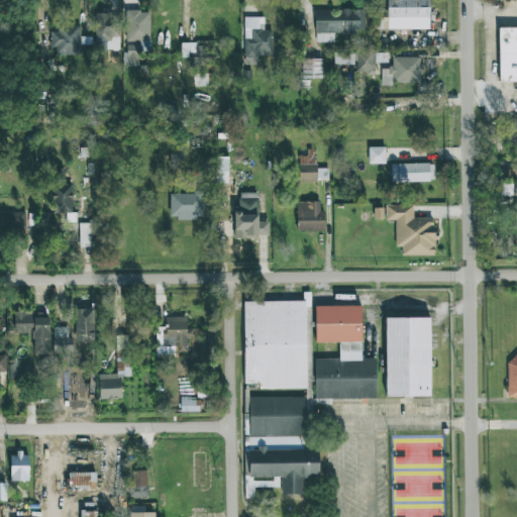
[(428,0),(387,0),(386,29),(428,30),(428,0)]
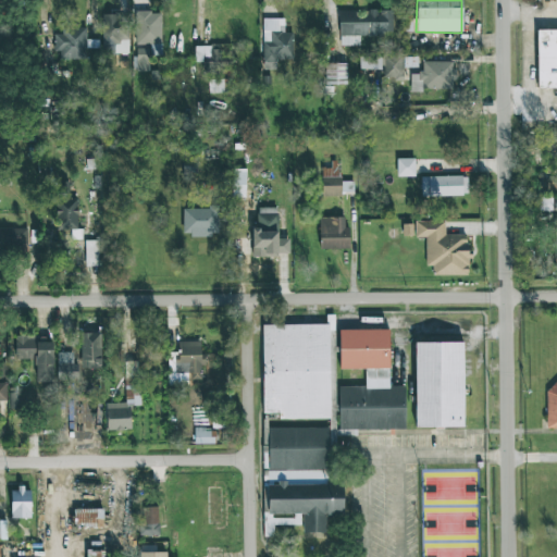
[(392,10),(369,10),(369,11),(339,11),(339,46),(359,46),(359,35),(392,35),(392,10)]
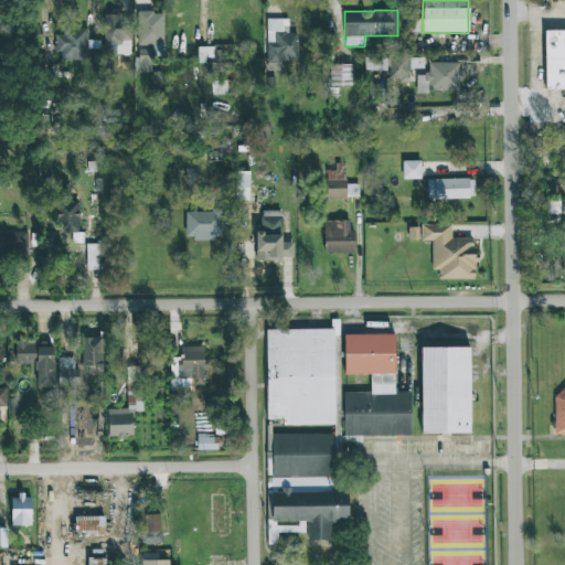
[(163,12),(137,12),(137,46),(151,45),(152,56),(164,55),(163,12)]
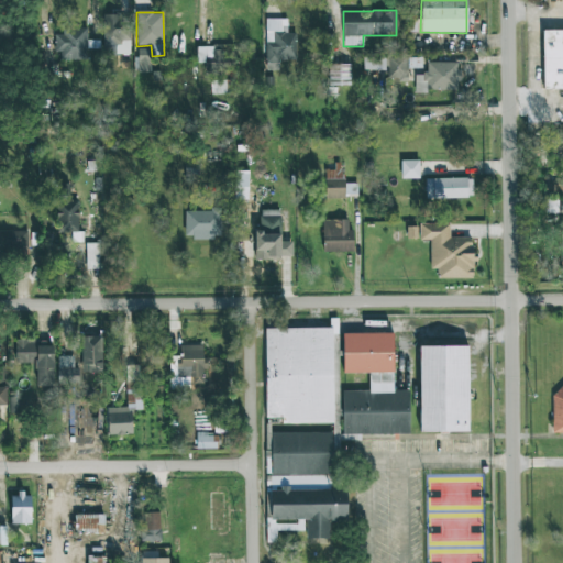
[(131,54),(130,14),(102,14),(102,54),(131,54)]
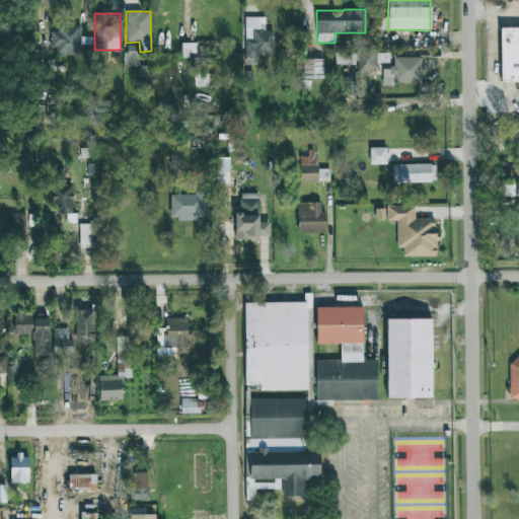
[(274,54),(273,30),(265,30),(265,17),(244,17),(245,55),(274,54)]
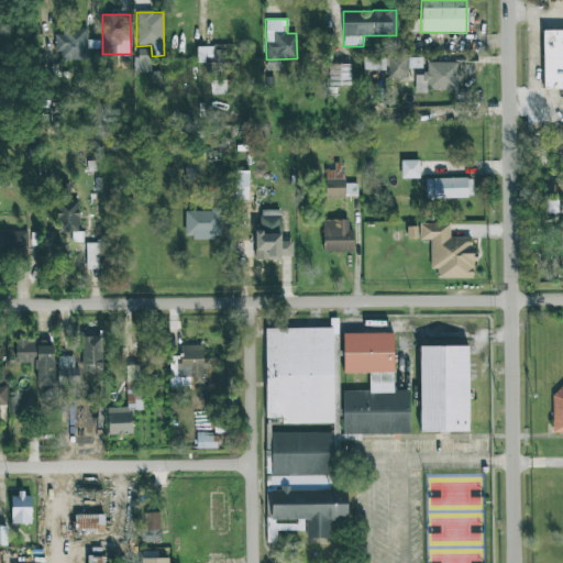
[(56,61),(87,59),(87,26),(63,28),(63,34),(56,34),(56,61)]
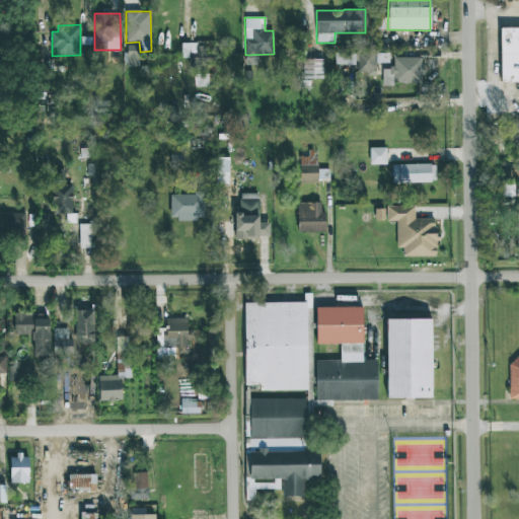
[(501,82),(518,81),(518,26),(500,27),(501,82)]
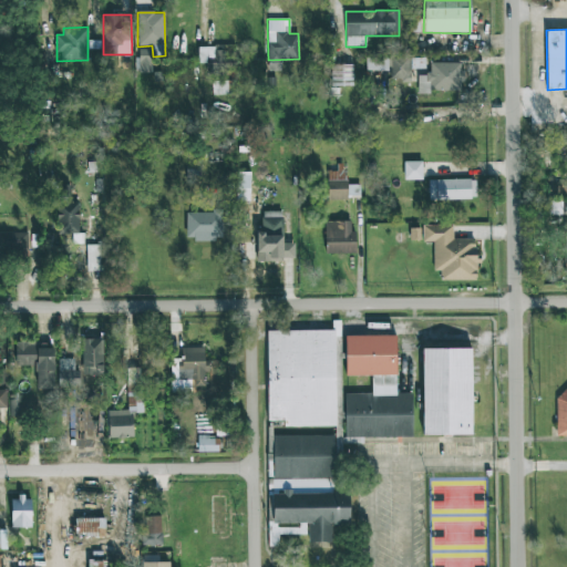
[(138,50),(140,73),(152,72),(151,50),(138,50)]
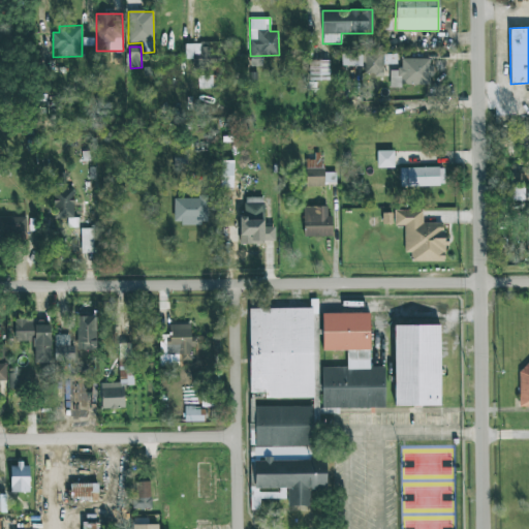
[(383,52),(364,52),(364,73),(382,73),(383,52)]
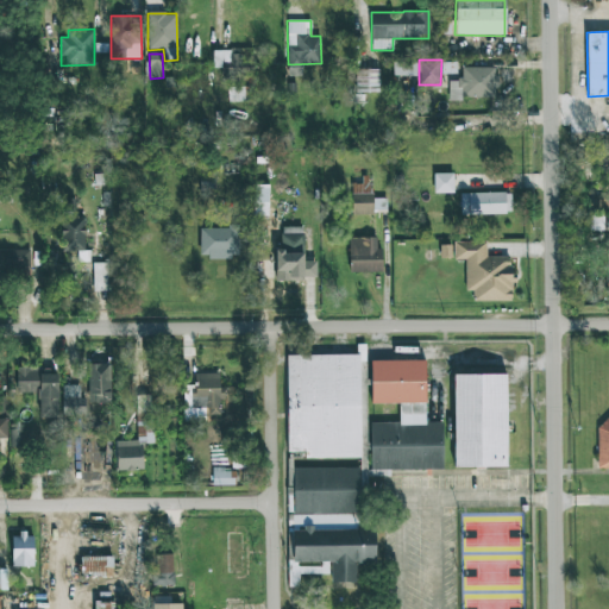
[(394,76),(416,75),(416,62),(393,62),(394,76)]
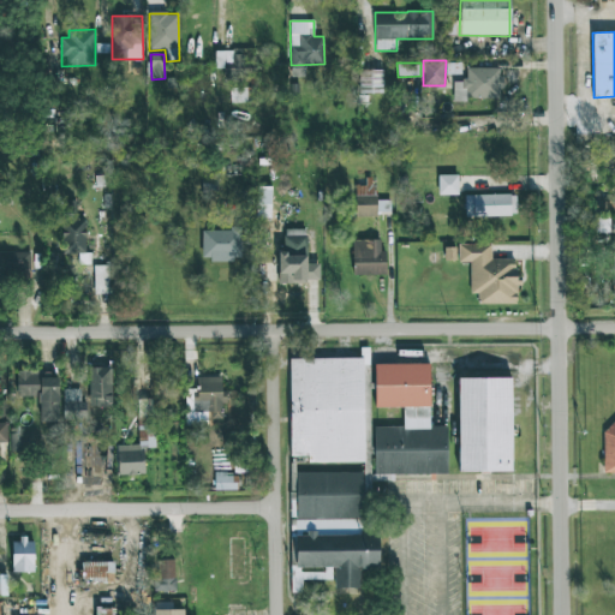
[(501,99),(501,69),(466,69),(466,81),(453,81),(453,99),(501,99)]
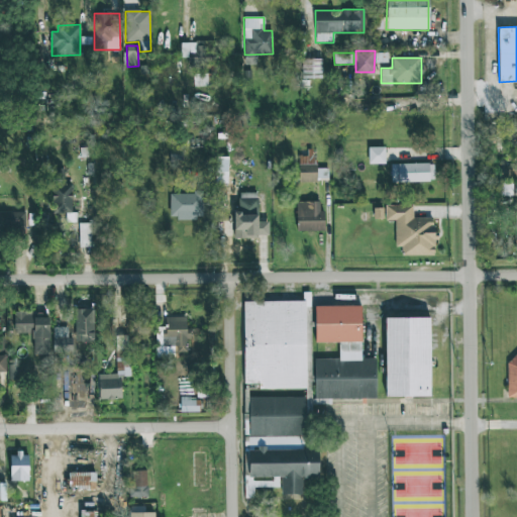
[(322,79),(322,59),(302,60),(302,79),(322,79)]
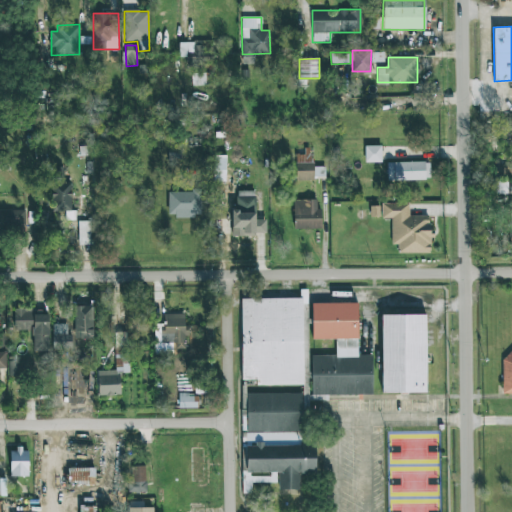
[(207,86),(207,74),(192,74),(193,86),(207,86)]
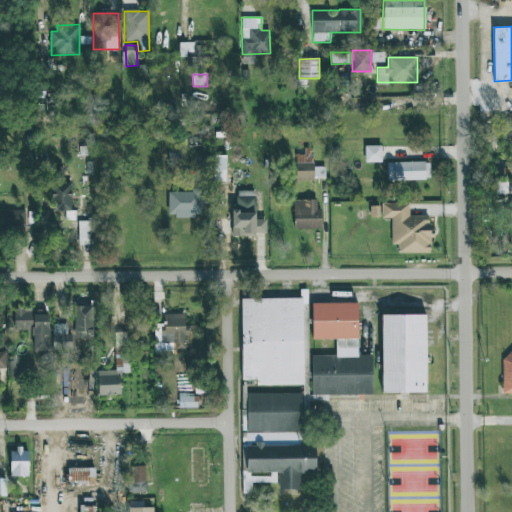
[(381,146),(364,146),(364,162),(381,162),(381,146)]
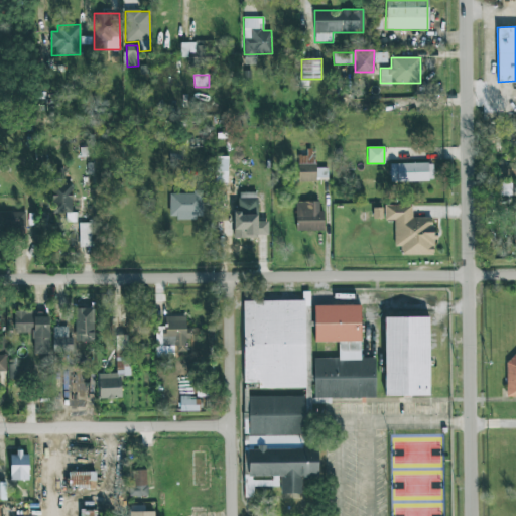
[(321,182),(321,168),(313,168),(313,149),(298,149),(298,182),(321,182)]
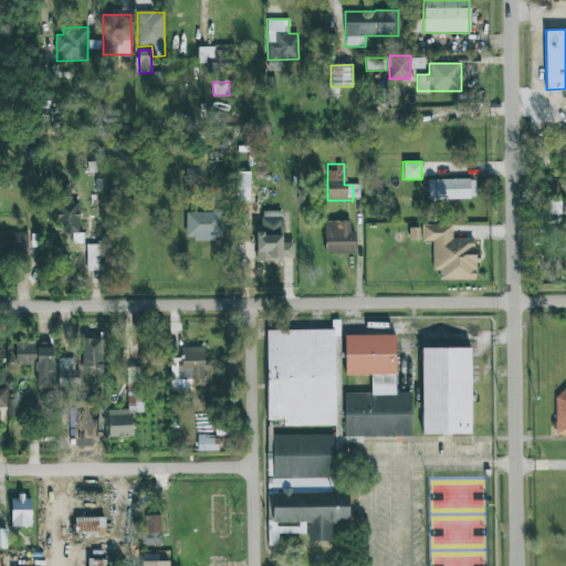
[(0,188),(11,188),(11,174),(0,174),(0,188)]
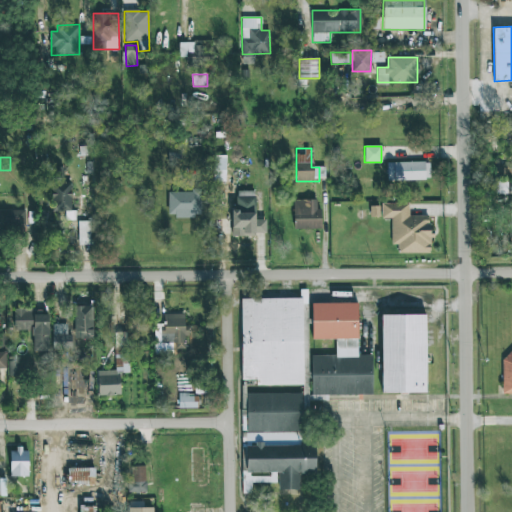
[(430,180),(429,162),(387,163),(387,181),(430,180)]
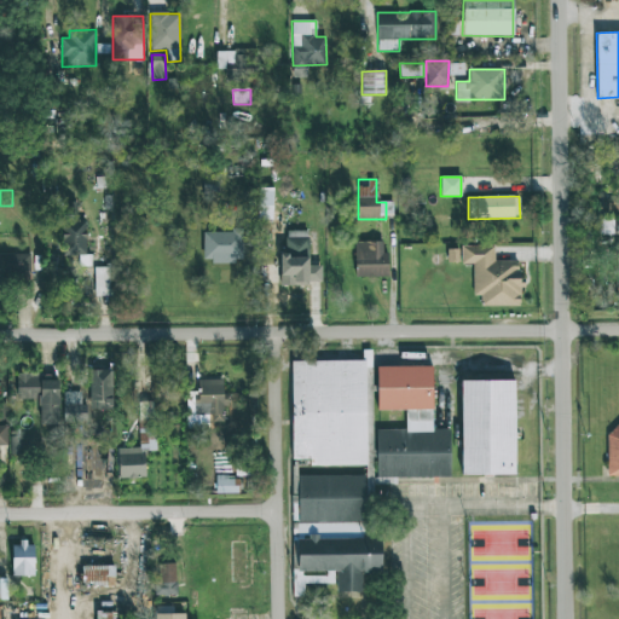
[(77,221),(76,202),(63,203),(67,256),(87,256),(85,221),(77,221)]
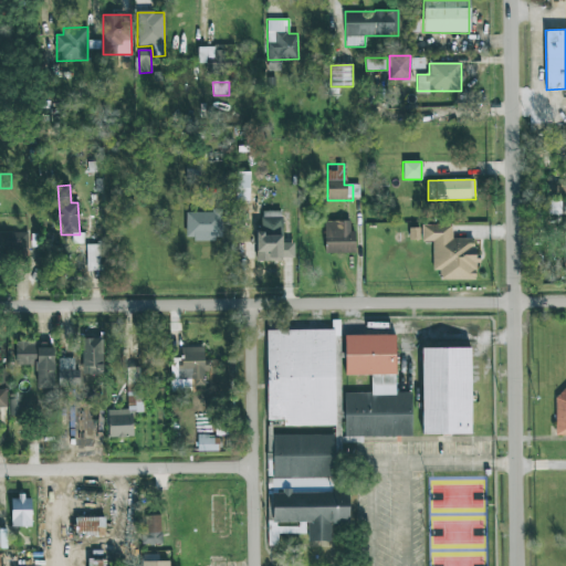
[(565,200),(548,199),(547,213),(565,213),(565,200)]
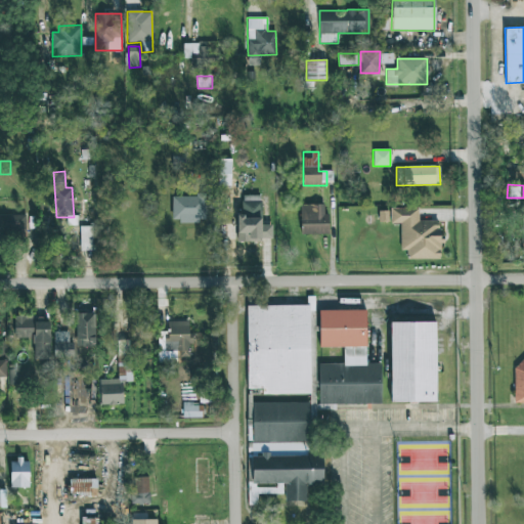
[(172,197),(172,222),(206,222),(205,195),(172,197)]
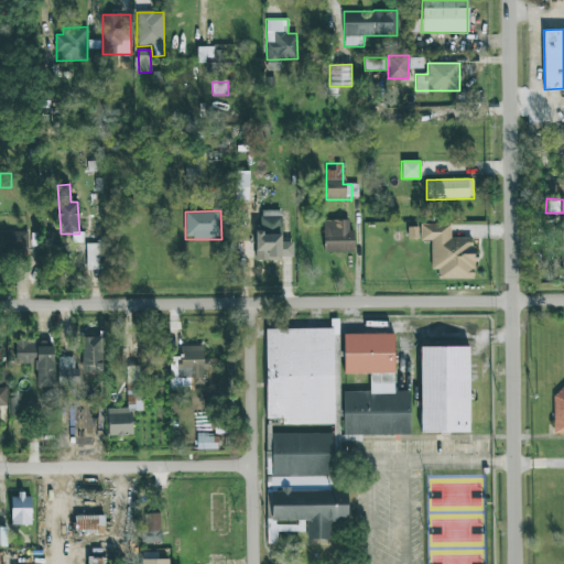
[(293,242),(281,242),(281,210),(260,210),(260,230),(255,230),(255,259),(292,259),(293,242)]
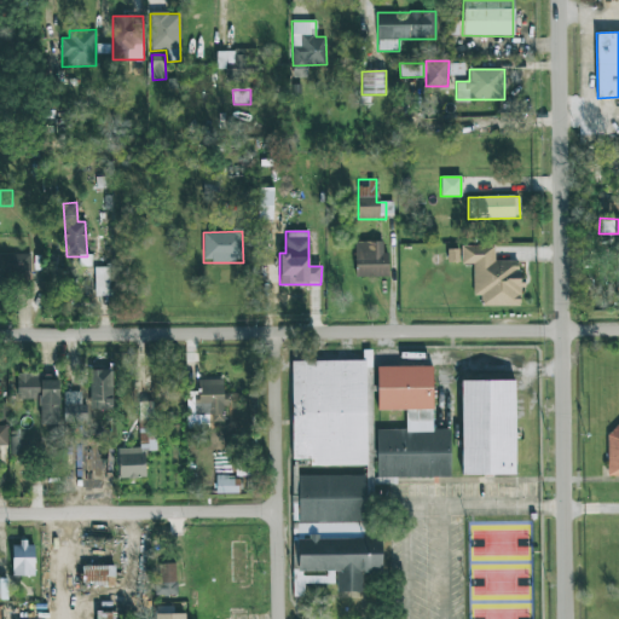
[(356,242),(354,276),(388,277),(388,252),(383,252),(383,242),(356,242)]
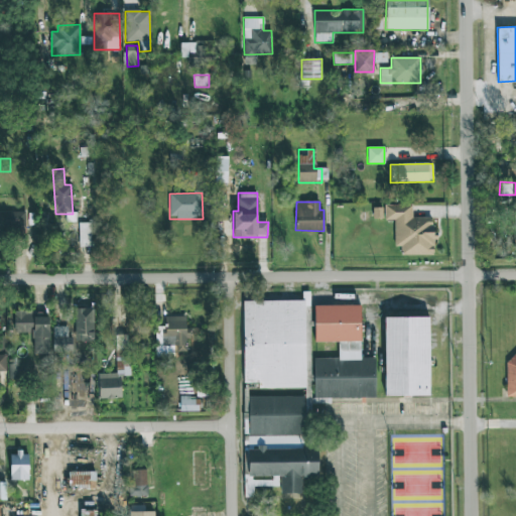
[(385,206),(385,220),(394,220),(394,247),(401,247),(401,255),(433,255),(434,218),(412,218),(412,206),(385,206)]
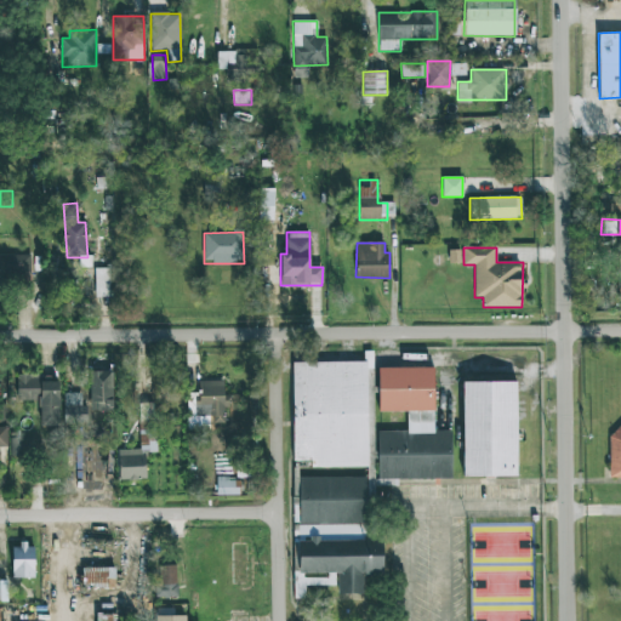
[(30,255),(0,255),(0,275),(30,275),(30,255)]
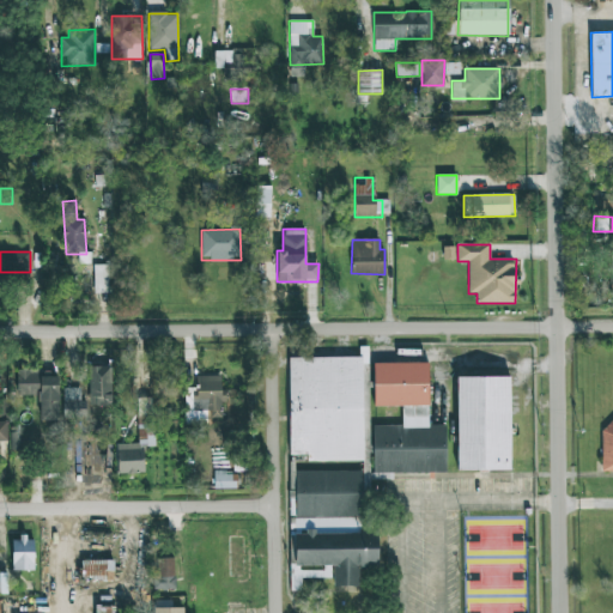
[(261,262),(261,280),(274,281),(275,263),(261,262)]
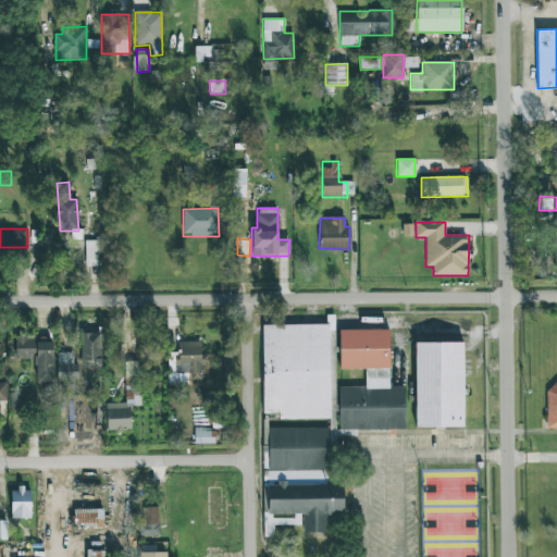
[(98,267),(98,240),(85,242),(85,267),(98,267)]
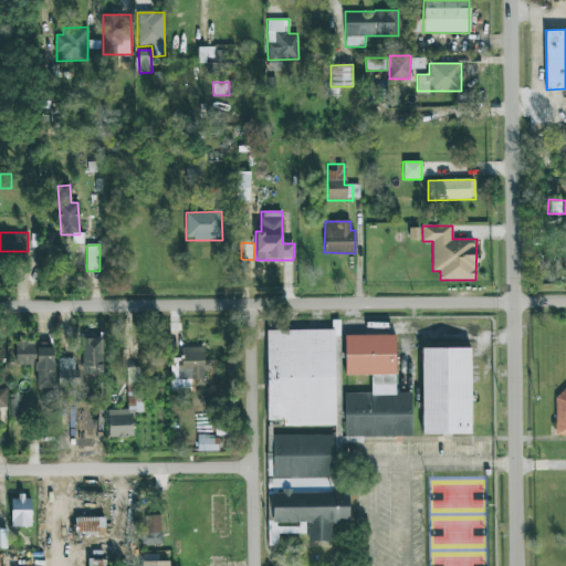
[(266,331),(268,420),(283,420),(283,426),(335,426),(334,329),(266,331)]
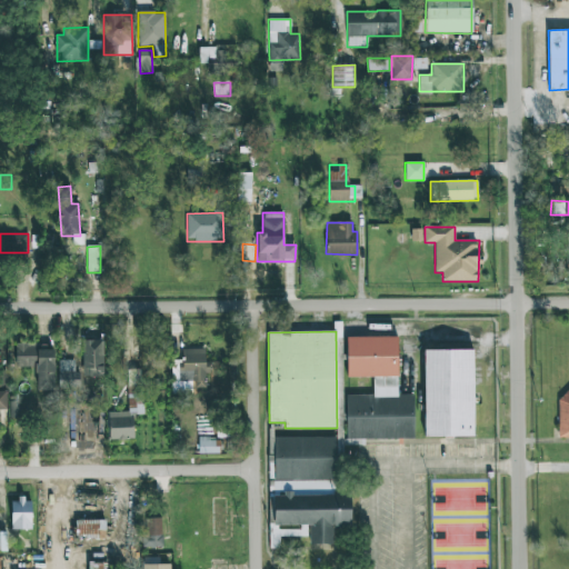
[(397,337),(347,337),(347,377),(373,377),(373,396),(346,396),(346,419),(337,419),(337,455),(342,455),(342,445),(365,445),(365,439),(413,439),(413,395),(398,395),(397,337)]
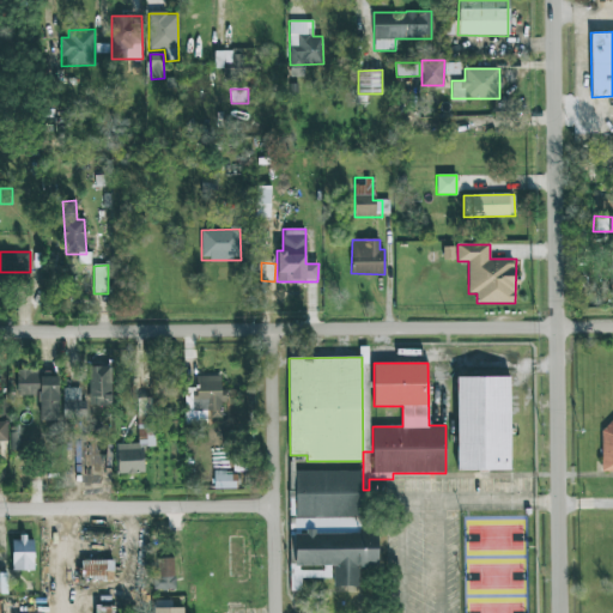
[(111,366),(89,366),(90,407),(111,406),(111,366)]
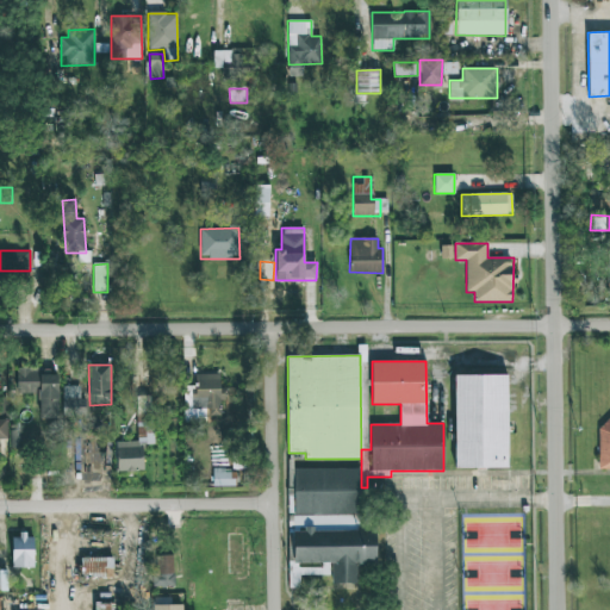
[(58,418),(57,374),(42,375),(42,368),(14,368),(16,393),(38,393),(39,419),(58,418)]
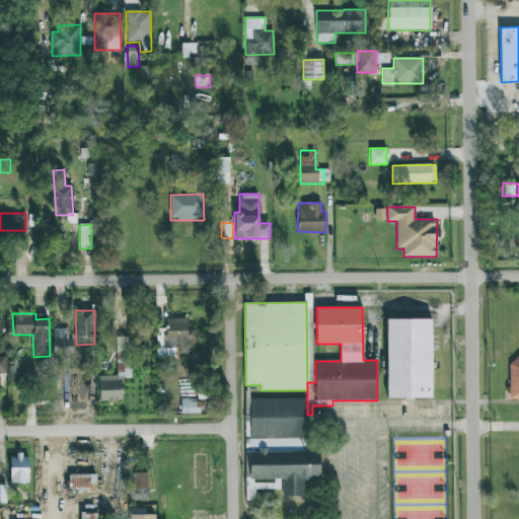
[(188,318),(167,318),(168,328),(156,328),(157,359),(189,358),(188,318)]
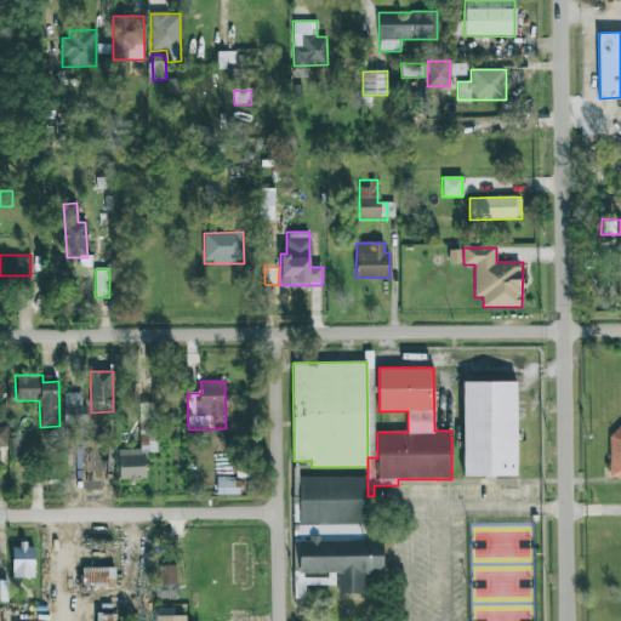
[(516,382),(462,382),(463,477),(517,477),(516,382)]
